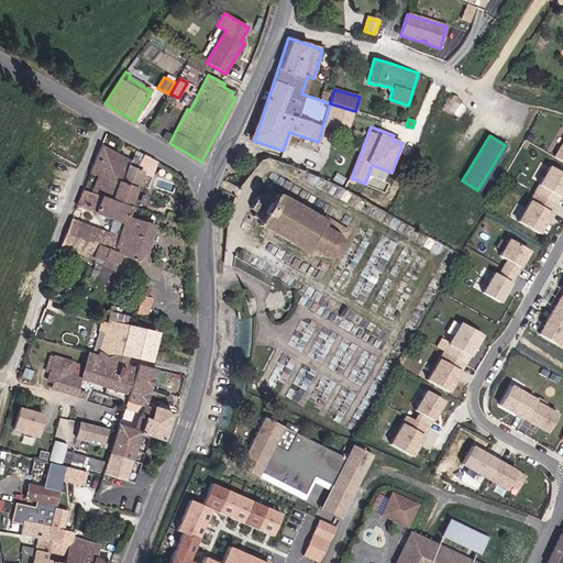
[(562,141),(553,157),(562,162),(562,141)]
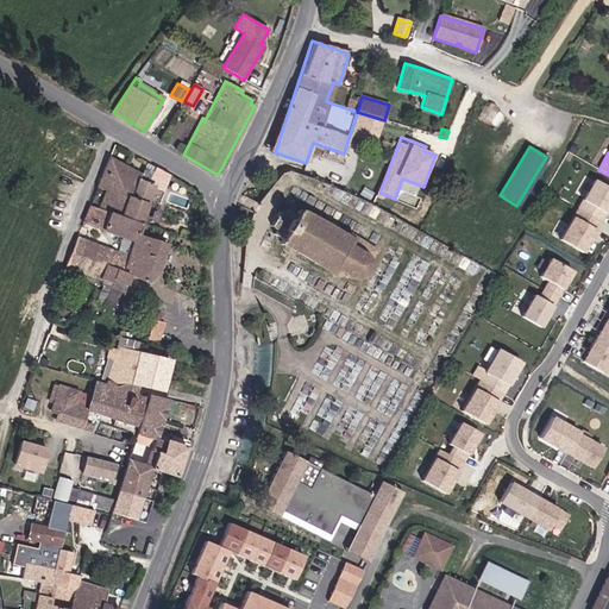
[(155,184),(137,179),(139,171),(108,159),(98,188),(106,192),(99,209),(89,206),(83,223),(133,242),(127,257),(77,237),(66,268),(125,290),(130,276),(150,284),(155,272),(165,243),(136,232),(155,184)]
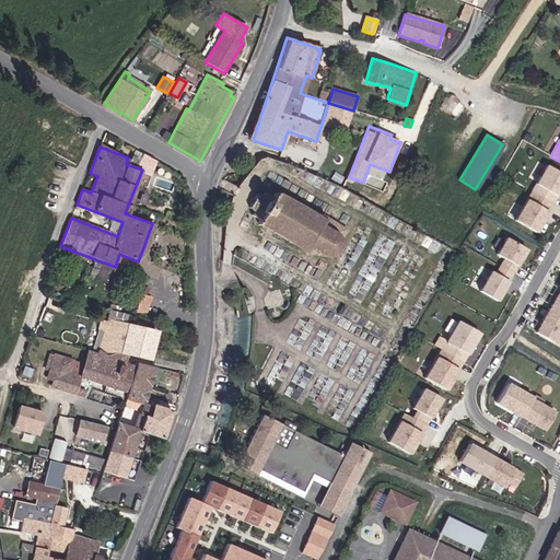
[(559,190),(559,173),(546,165),(531,191),(552,203),(559,190)]
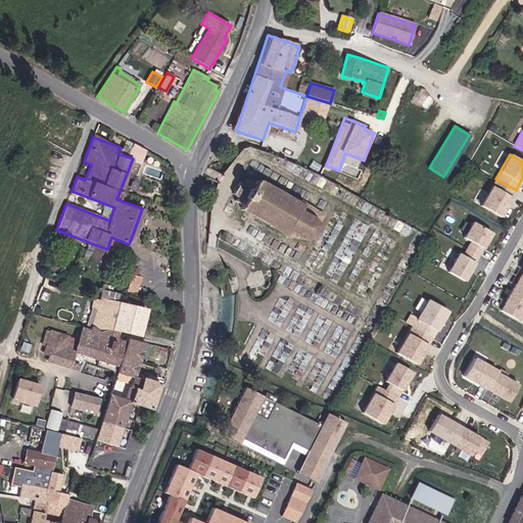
[(315,232),(315,228),(316,228),(316,226),(315,226),(315,225),(317,225),(323,216),(298,200),(295,204),(285,198),(283,196),(282,197),(272,191),(272,190),(270,189),(269,189),(258,183),(256,181),(255,182),(255,181),(254,182),(254,181),(253,184),(246,180),(243,184),(238,182),(232,193),(236,196),(234,201),(241,205),(240,206),(239,207),(240,207),(240,208),(240,209),(241,209),(242,209),(254,217),(253,217),(255,218),(255,217),(269,225),(269,226),(270,226),(285,234),(288,230),(297,236),(299,237),(299,236),(301,237),(303,238),(305,238),(308,237),(310,237),(311,237),(311,236),(312,235),(314,234),(315,232)]
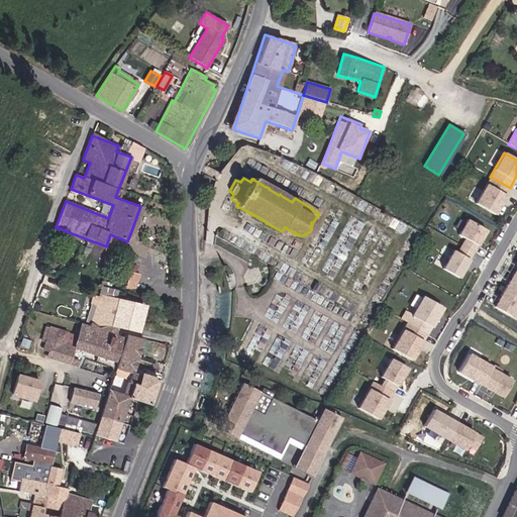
[(495,214),(510,188),(490,178),(475,204),(495,214)]
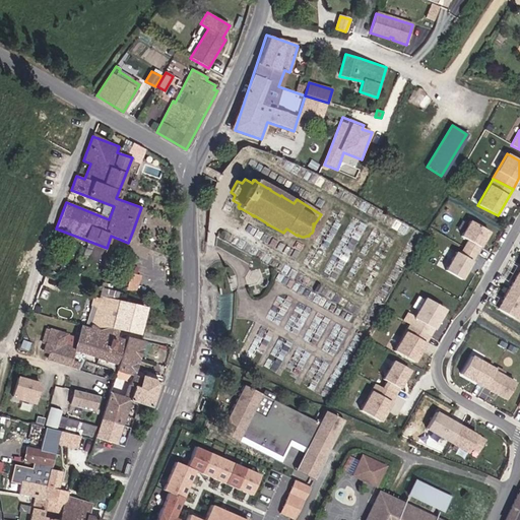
[(445,270),(461,279),(489,232),(469,221),(460,237),(467,241),(459,255),(455,252),(445,270)]
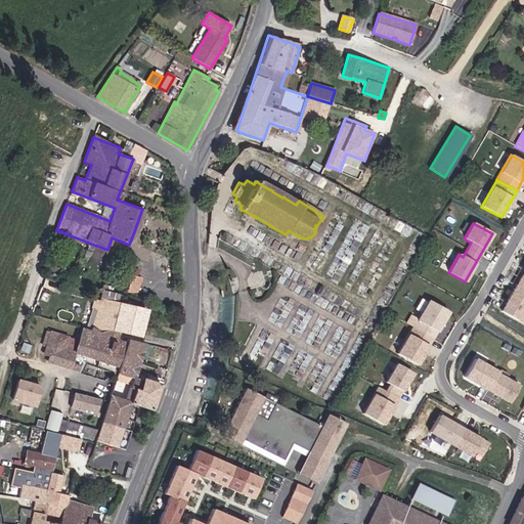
[(523,271),(500,311),(523,323),(523,271)]
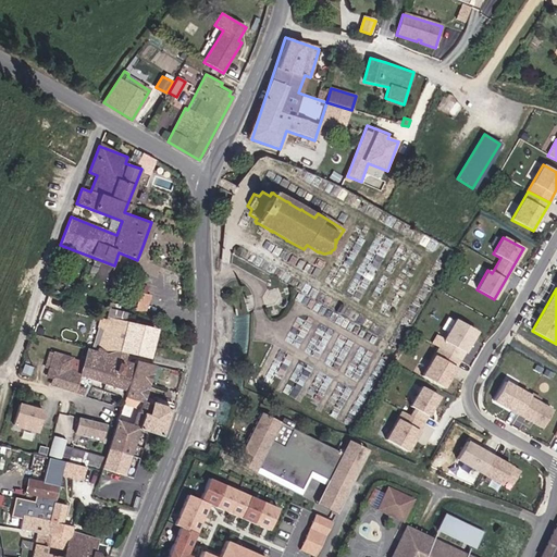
[(146,357),(153,331),(124,322),(126,313),(109,308),(106,320),(101,318),(90,351),(87,350),(79,373),(75,372),(79,360),(50,351),(45,367),(49,368),(47,375),(53,378),(51,384),(83,394),(86,386),(120,397),(123,390),(124,390),(101,468),(125,474),(138,429),(161,436),(170,408),(151,403),(151,405),(141,403),(153,366),(134,359),(132,366),(123,362),(126,350),(146,357)]
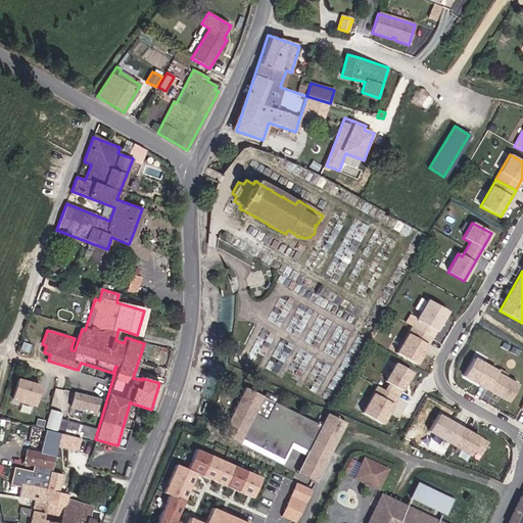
[(431,338),(446,312),(427,300),(412,327),(431,338)]
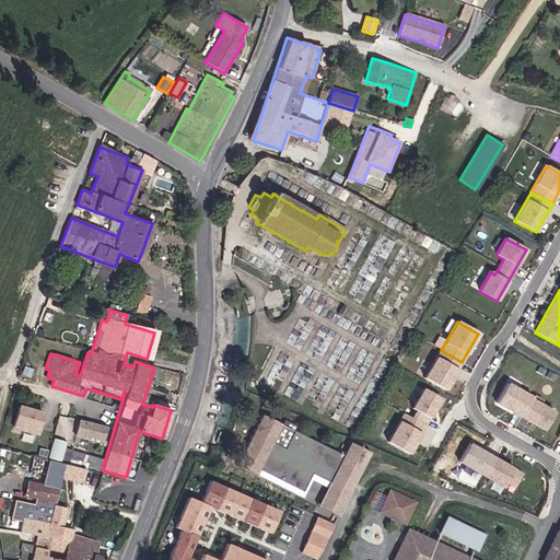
[(445,391),(462,362),(441,350),(424,378),(445,391)]
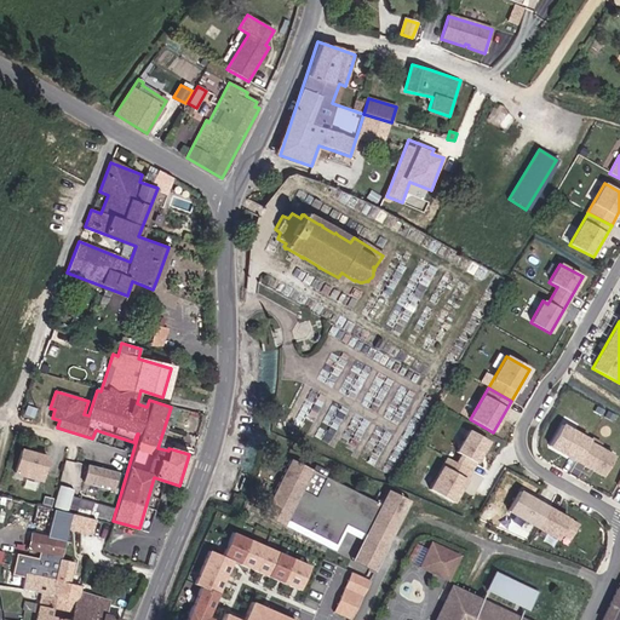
[(549,447),(577,463),(589,441),(561,425),(549,447)]
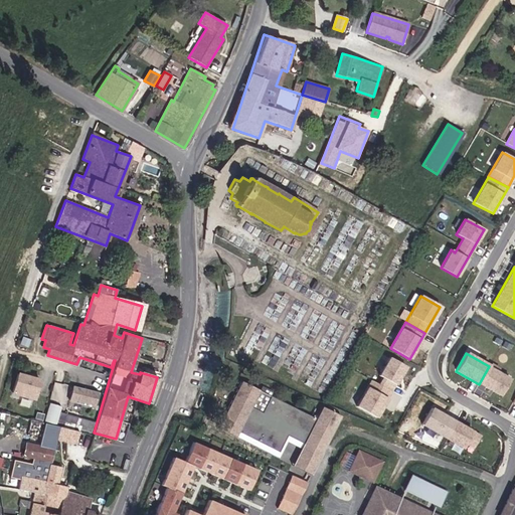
[(357,407),(376,418),(391,392),(405,367),(389,358),(379,376),(383,378),(379,385),(371,381),(357,407)]
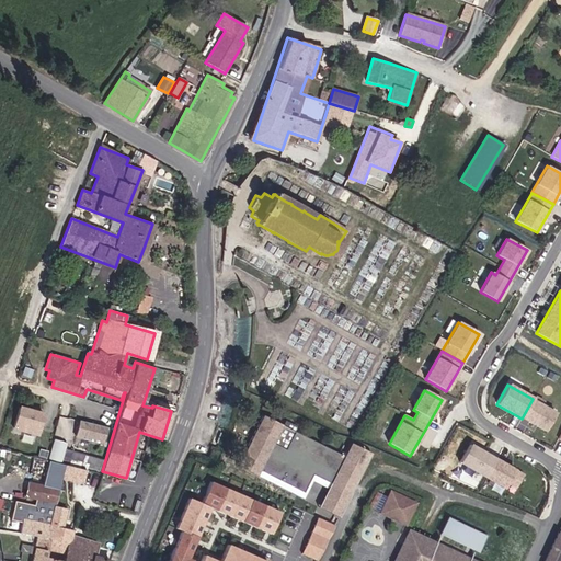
[(542,402),(534,397),(522,419),(545,432),(554,414),(541,405),(542,402)]
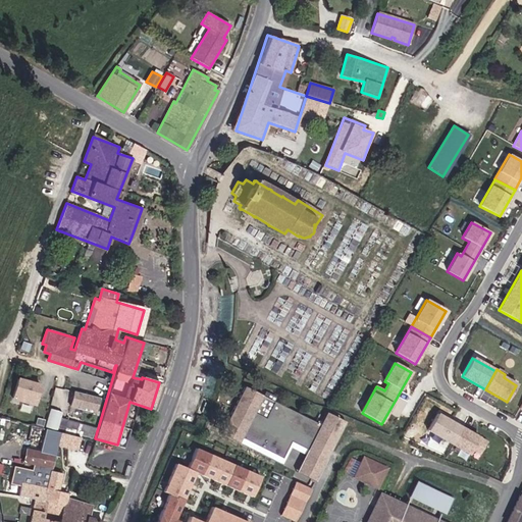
[(44,385),(19,378),(13,398),(38,405),(44,385)]
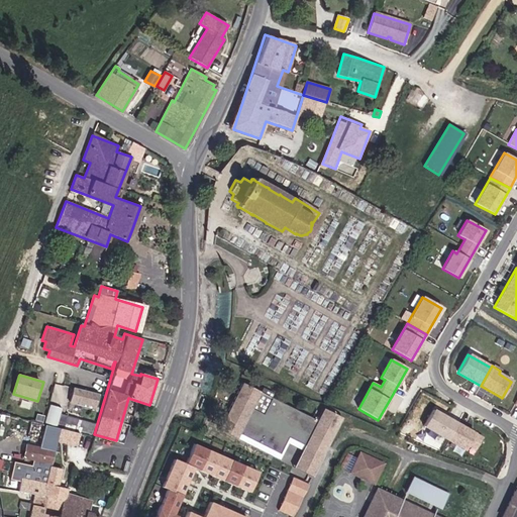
[(325,450),(341,419),(322,409),(316,421),(272,398),(261,392),(241,383),(219,427),(237,436),(239,433),(282,455),(280,460),(311,477),(325,450)]
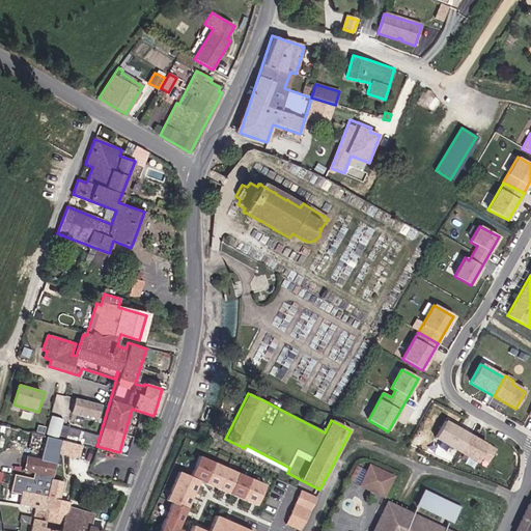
[(104,406),(77,398),(73,412),(100,419),(104,406)]
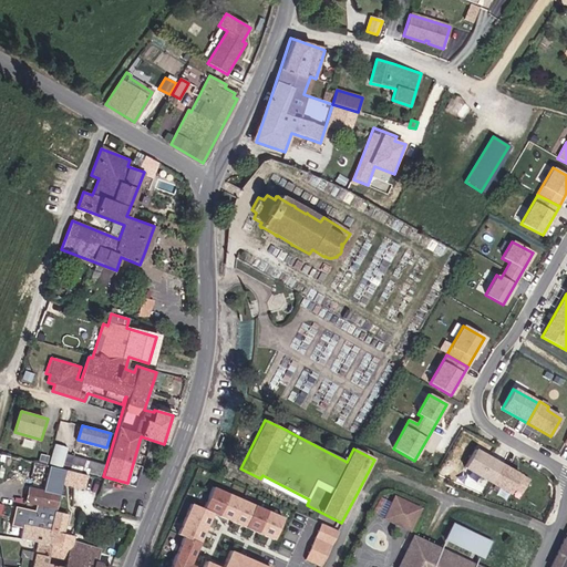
[(502,466),(474,451),(464,468),(491,484),(492,484),(509,494),(513,490),(522,494),(528,482),(502,466)]
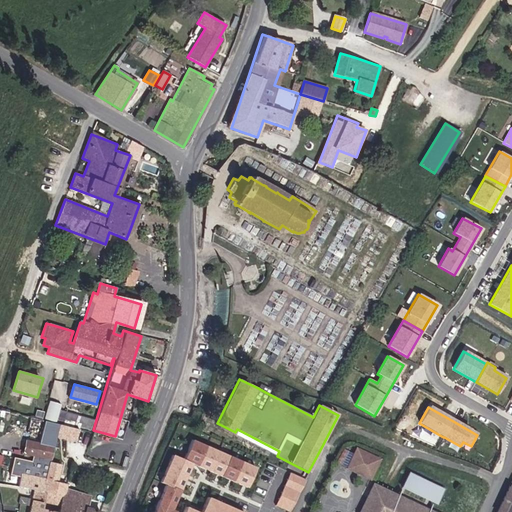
[(201,413),(195,410),(192,418),(198,420),(201,413)]
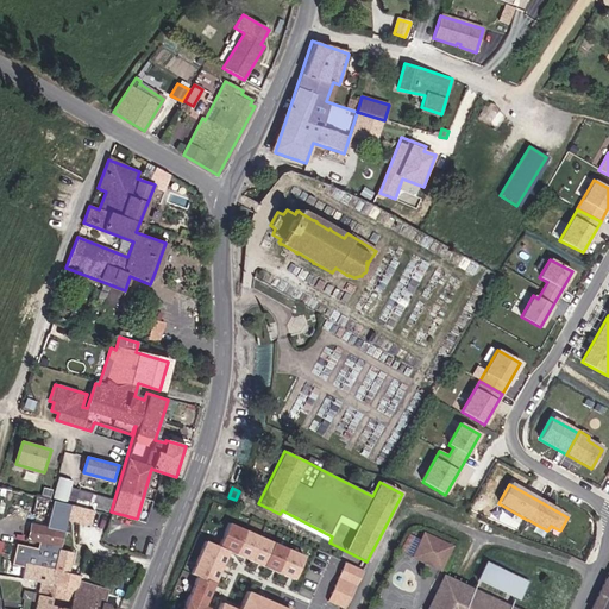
[(90,495),(69,489),(66,498),(87,504),(90,495)]
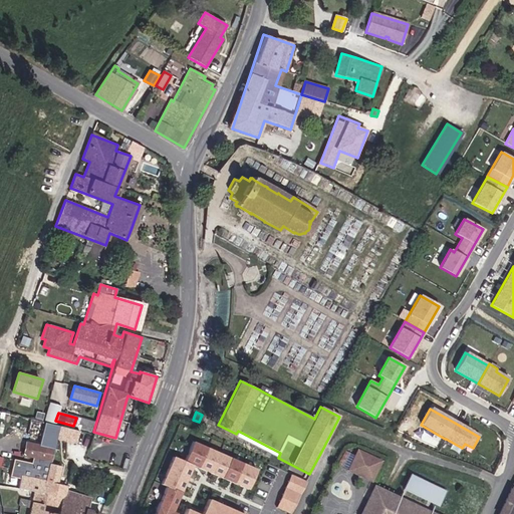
[(92,422),(77,419),(76,425),(90,429),(92,422)]
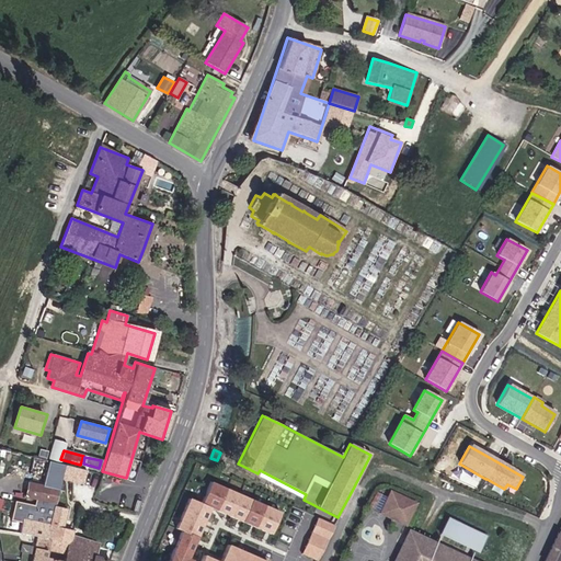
[(45,488),(31,484),(29,496),(37,499),(36,506),(16,502),(13,519),(24,523),(24,519),(33,521),(52,525),(65,466),(50,462),(45,488)]
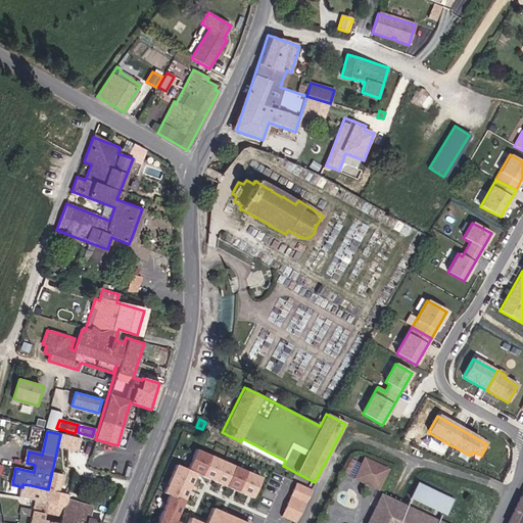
[(82,439),(63,435),(61,445),(80,450),(82,439)]
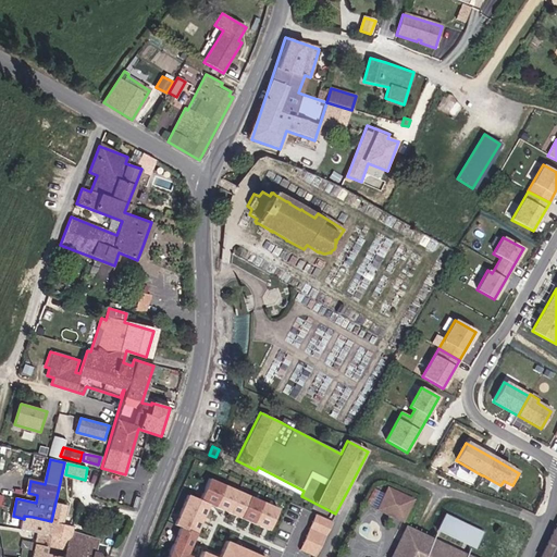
[(283,509),(212,479),(203,499),(273,530),(283,509)]
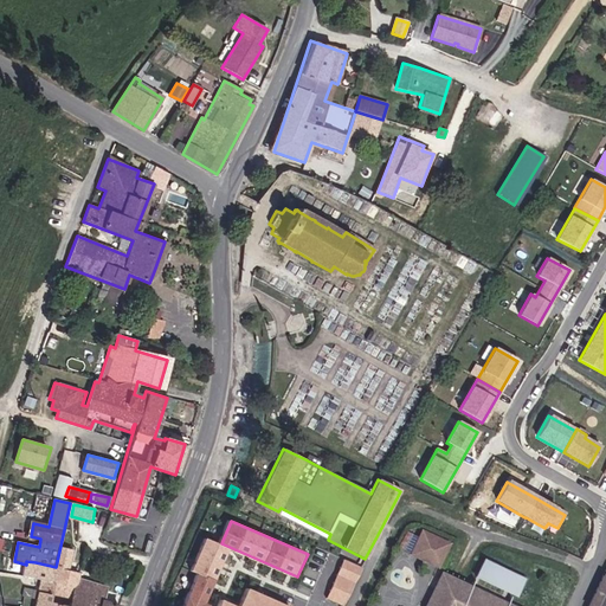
[(445,543),(420,533),(412,554),(436,565),(445,543)]
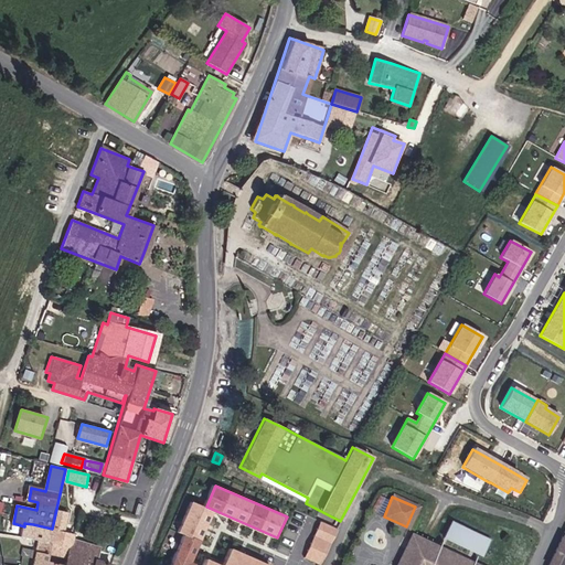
[(215,511),(192,502),(180,532),(203,541),(215,511)]
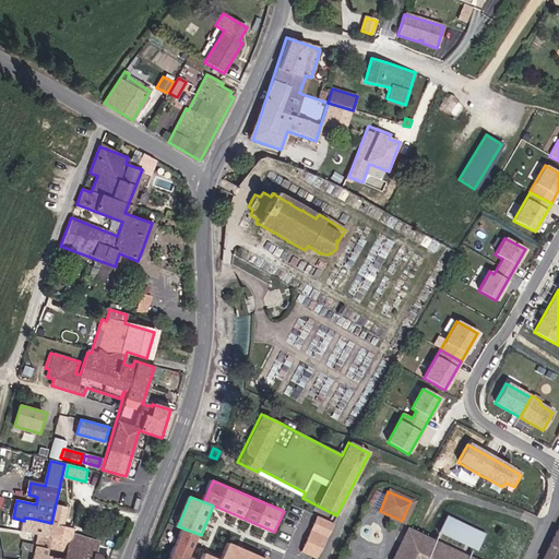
[(24,521),(22,531),(38,535),(36,545),(24,542),(22,549),(34,552),(32,558),(105,558),(94,556),(97,543),(72,535),(73,528),(63,526),(68,509),(56,506),(51,523),(33,519),(24,518),(24,521)]
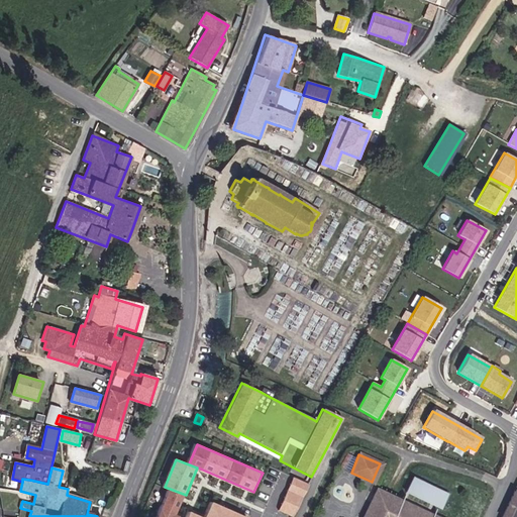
[(290,516),(291,516),(308,484),(295,478),(279,511),(290,516)]
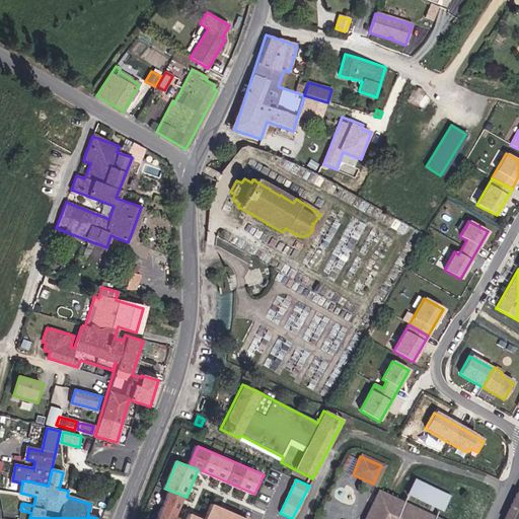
[(448,497),(415,480),(409,493),(442,509),(448,497)]
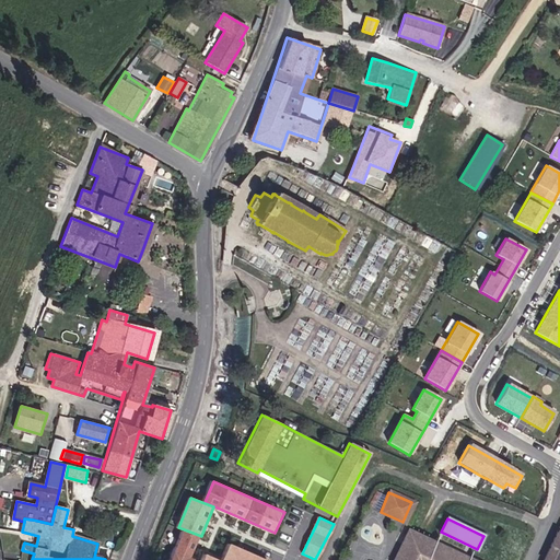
[(555,559),(559,551),(559,524),(543,559),(555,559)]
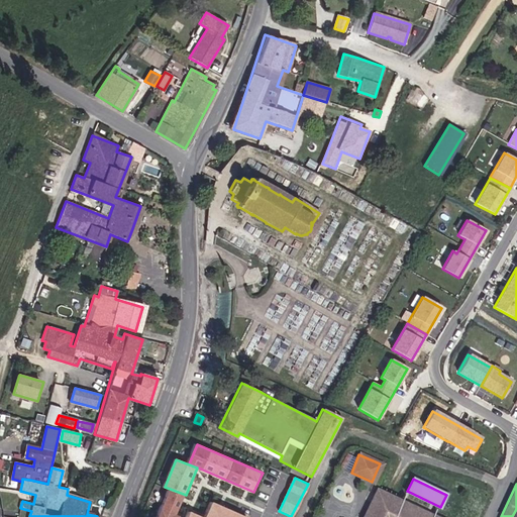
[(185,497),(169,490),(157,516),(181,516),(182,516),(178,515),(185,497)]
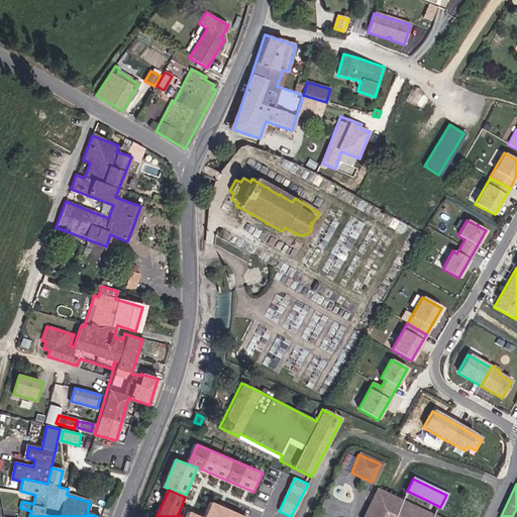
[(433,516),(376,491),(363,516),(433,516)]
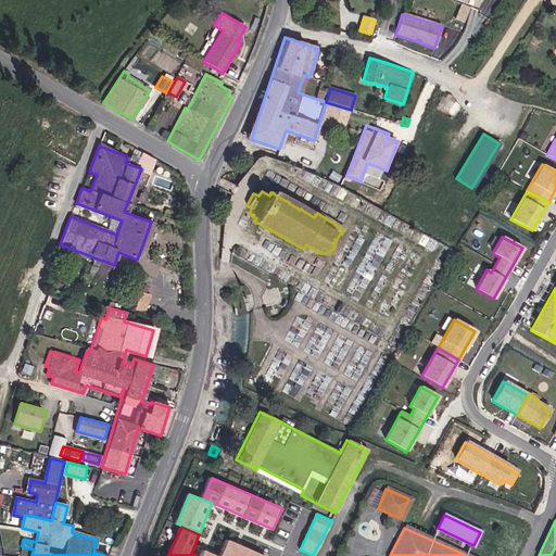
[(223,555),(218,555),(205,551),(203,555),(266,555),(229,541),(223,555)]
